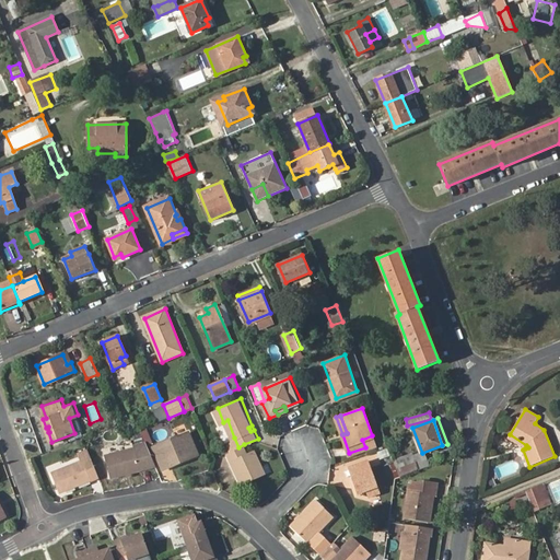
[(184,456),(198,450),(190,430),(156,445),(165,467),(185,458),(184,456)]
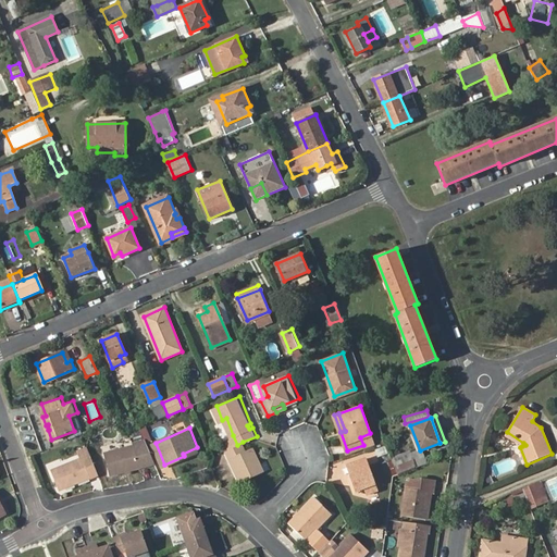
[(523,443),(507,432),(505,436),(522,446),(525,445),(523,443)]
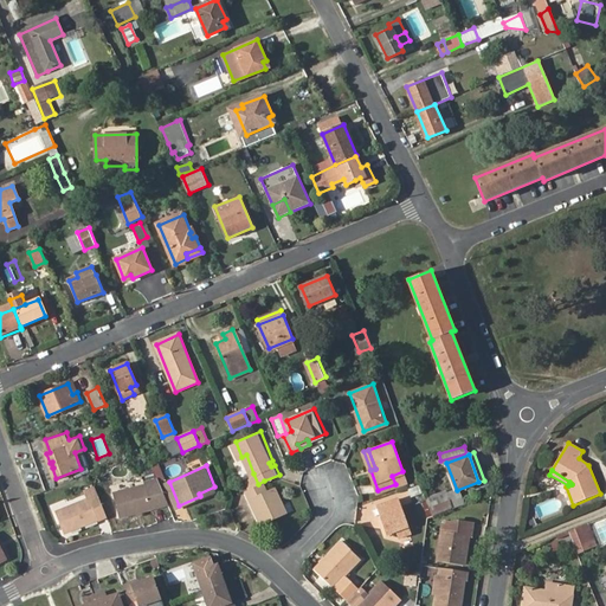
[(406,481),(403,471),(392,476),(395,484),(406,481)]
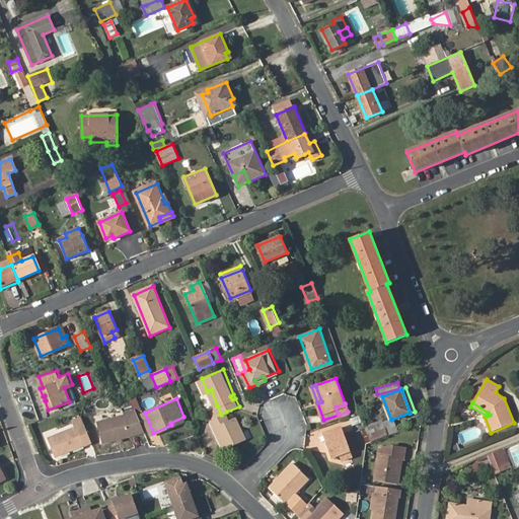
[(221,415),(217,405),(209,410),(213,418),(221,415)]
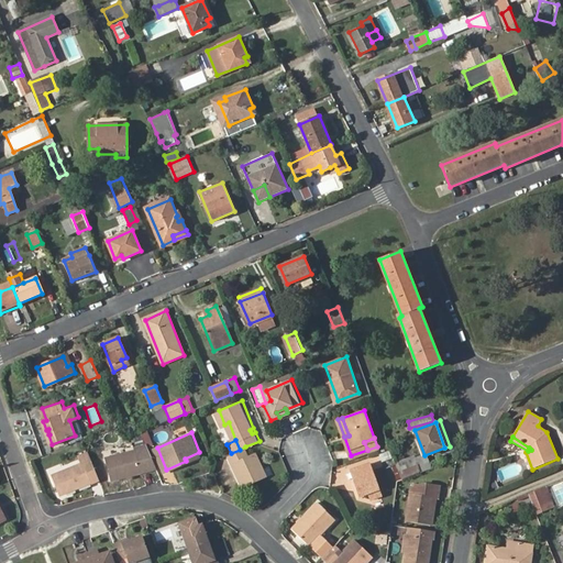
[(129,474),(134,472),(143,471),(142,467),(156,463),(148,444),(136,448),(107,455),(112,478),(129,474)]
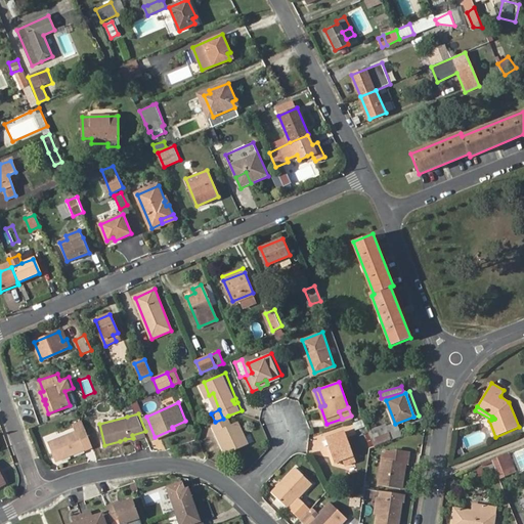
[(231,423),(228,416),(223,419),(215,422),(227,451),(249,442),(238,420),(231,423)]
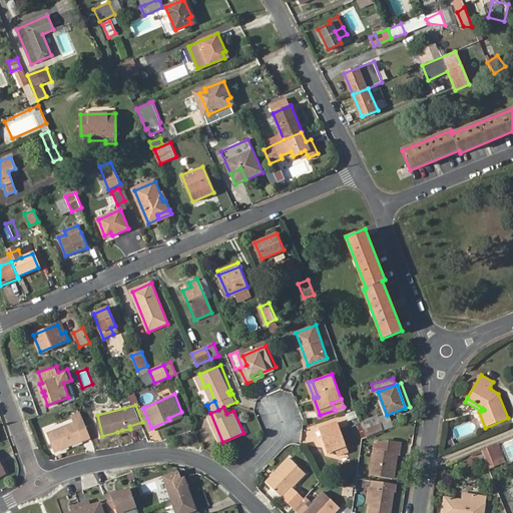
[(347,422),(357,419),(354,411),(345,414),(347,422)]
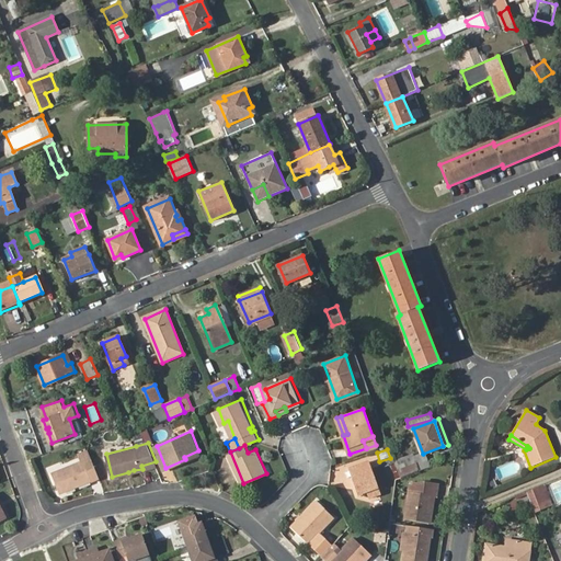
[(83,459),(58,470),(53,471),(57,481),(61,480),(65,489),(91,479),(90,476),(98,472),(89,450),(81,453),(83,459)]
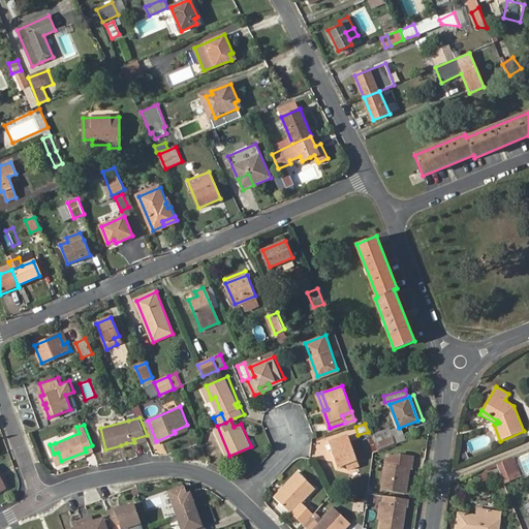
[(188,428),(187,425),(174,431),(175,433),(188,428)]
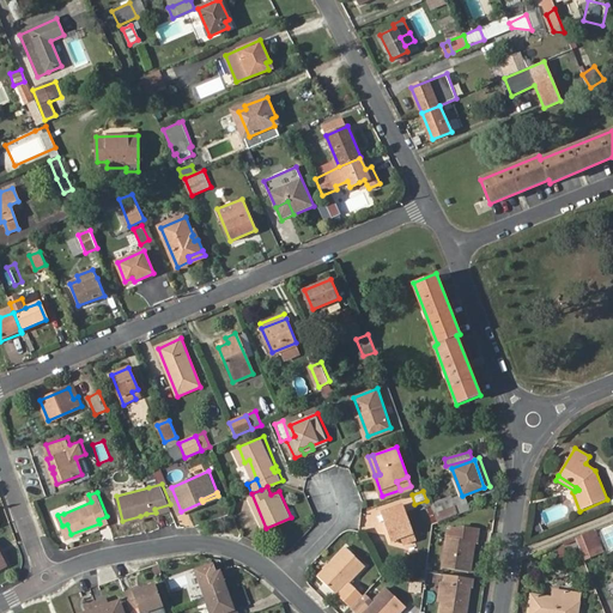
[(438,522),(459,514),(453,498),(432,505),(438,522)]
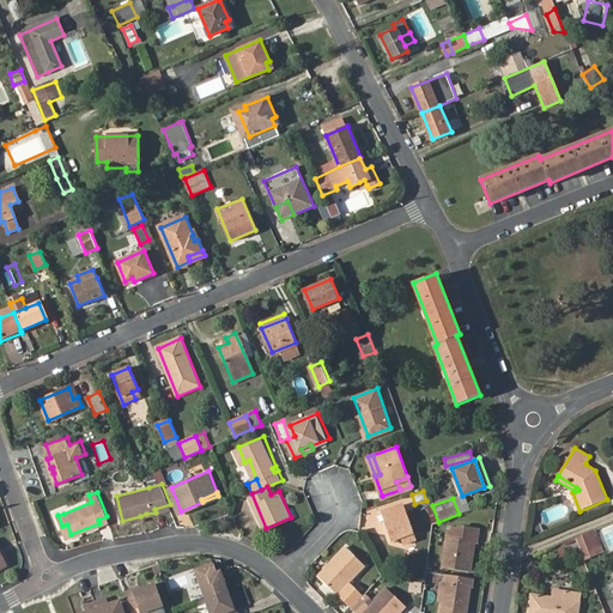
[(383,510),(390,528),(392,528),(395,538),(402,534),(405,541),(416,538),(402,503),(383,510)]
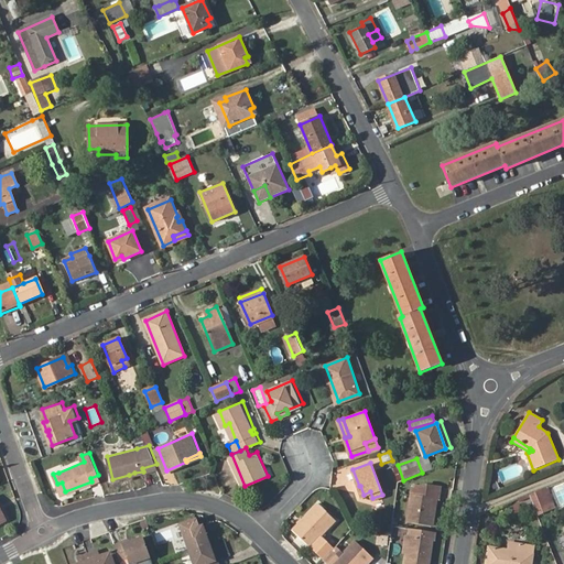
[(563,480),(550,487),(559,508),(563,506),(563,480)]
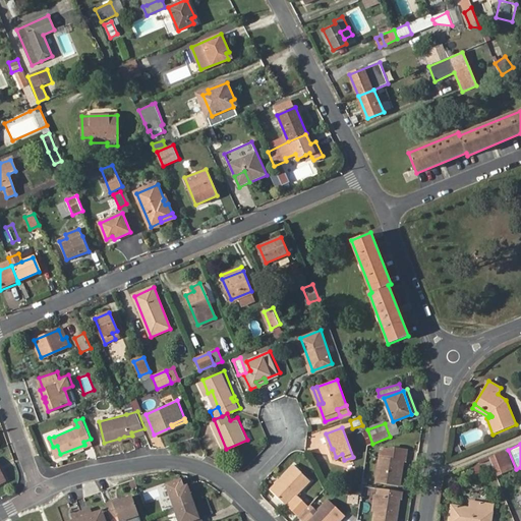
[(398,482),(402,458),(406,459),(407,448),(393,446),(392,449),(385,448),(385,450),(384,455),(380,454),(375,479),(398,482)]
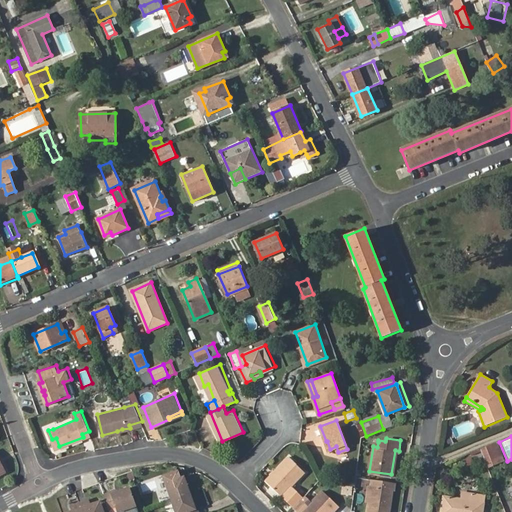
[(503,460),(499,447),(491,450),(496,462),(503,460)]
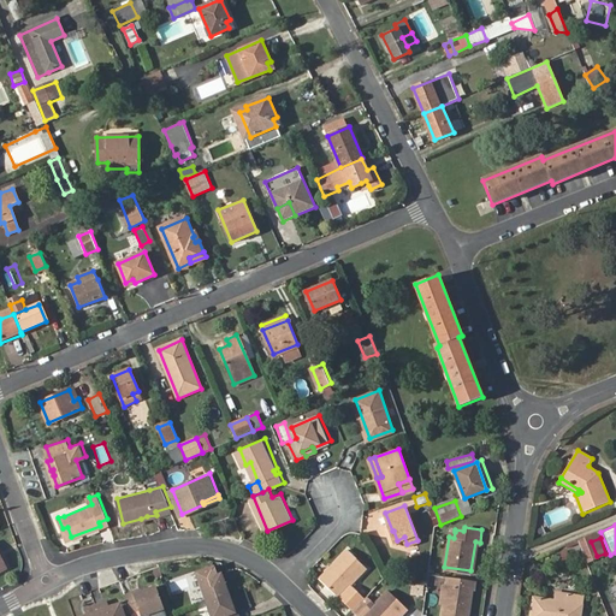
[(320,574),(356,606),(367,593),(351,580),(367,563),(347,545),(320,574)]
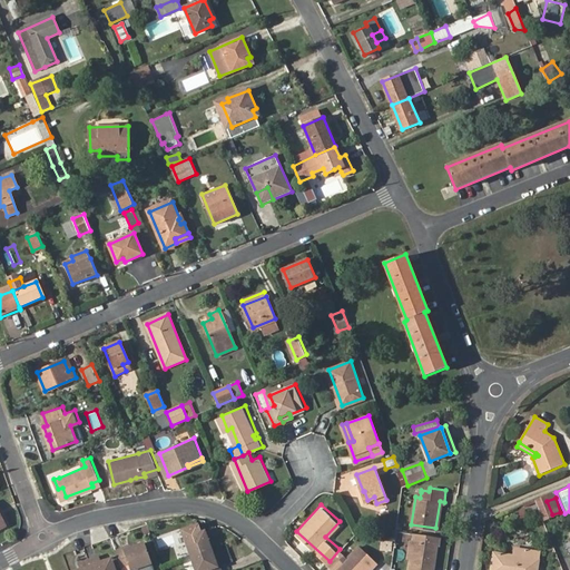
[(203,530),(199,522),(183,528),(193,553),(213,547),(206,528),(203,530)]
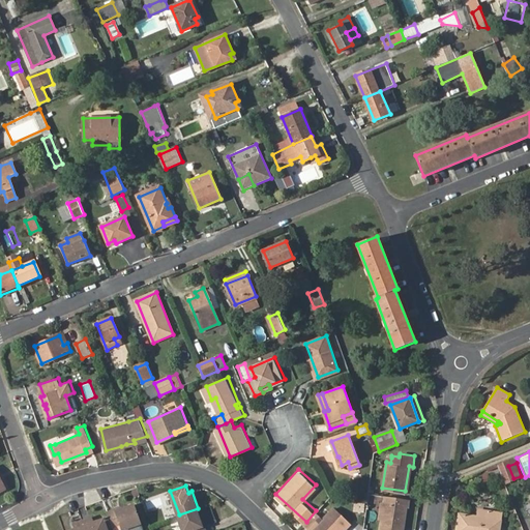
[(409,505),(410,498),(385,495),(384,502),(382,517),(380,529),(405,529),(404,529),(407,505),(409,505)]
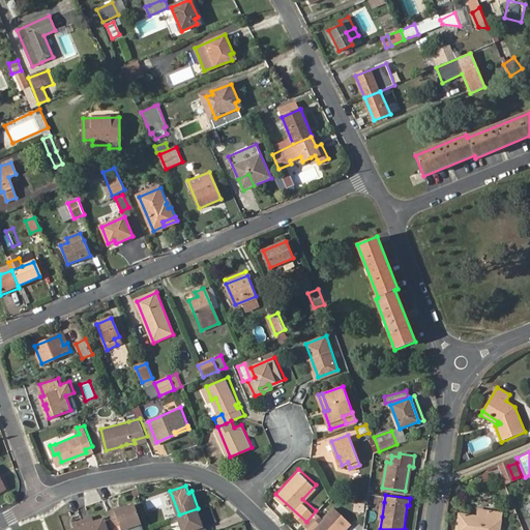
[(109,509),(114,526),(121,523),(124,529),(143,522),(136,502),(125,506),(117,509),(116,506),(109,509)]
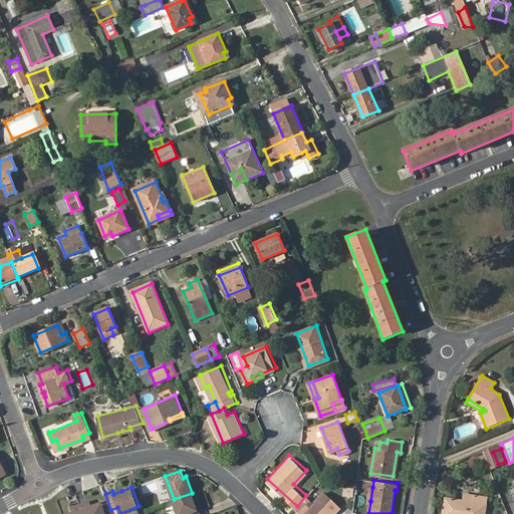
[(314,501),(302,513),(331,513),(340,505),(324,489),(314,501)]
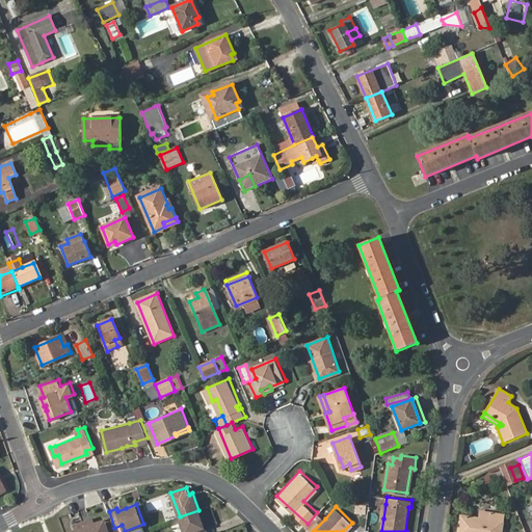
[(190,531),(191,531),(208,531),(207,527),(205,527),(202,519),(198,510),(180,516),(184,531),(190,531)]
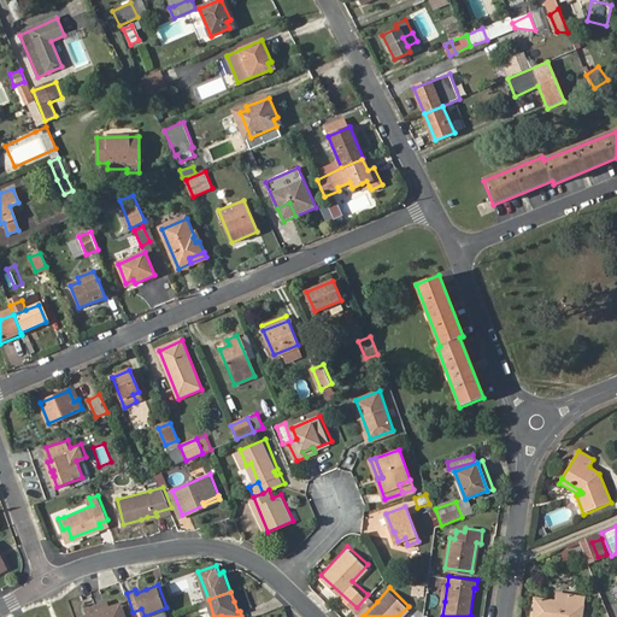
[(357,607),(354,609),(363,616),(377,601),(369,593),(368,594),(357,607)]
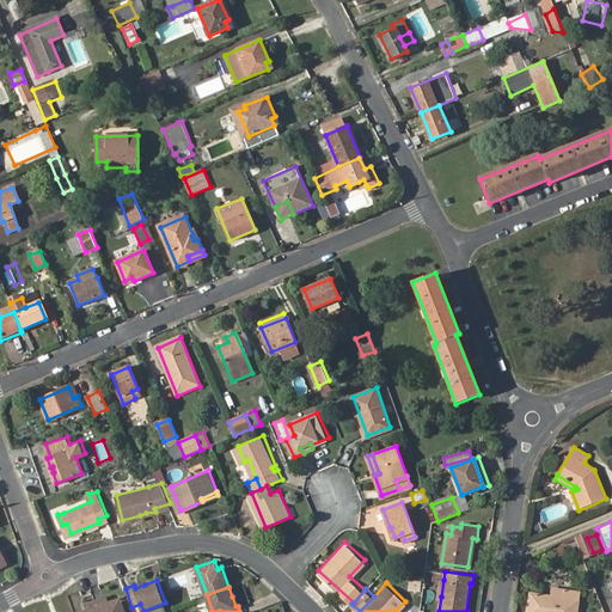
[(554,588),(552,597),(563,599),(564,589),(554,588)]
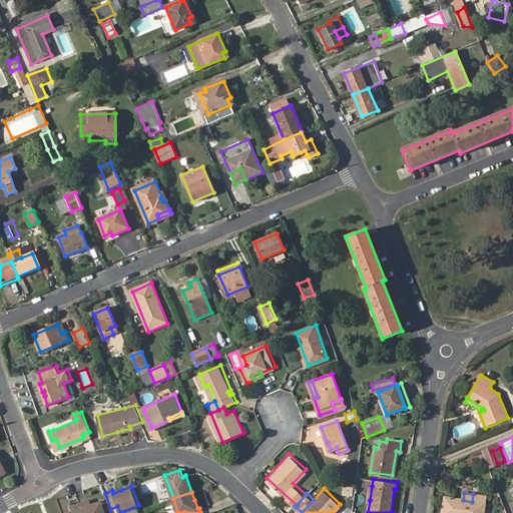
[(472,502),(463,500),(445,497),(442,512),(483,512),(486,496),(473,494),(472,502)]
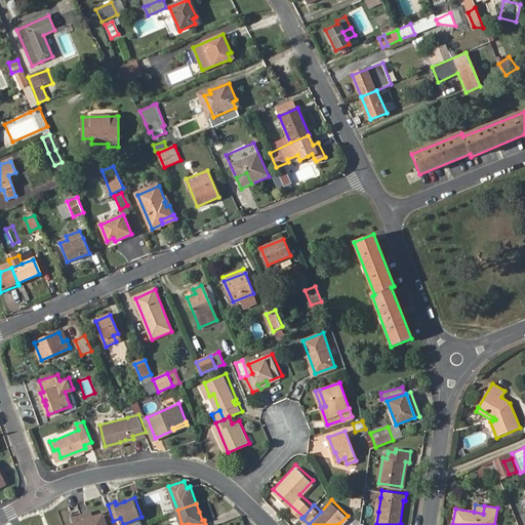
[(90,511),(84,513),(87,524),(109,524),(105,512),(95,515),(92,516),(90,511)]
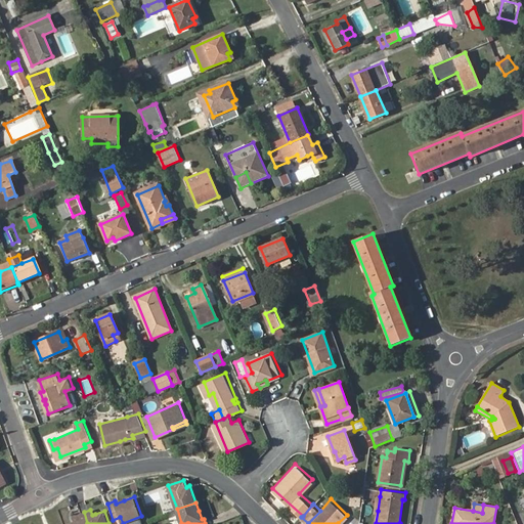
[(76,521),(67,523),(87,523),(84,512),(77,515),(79,520),(76,521)]
